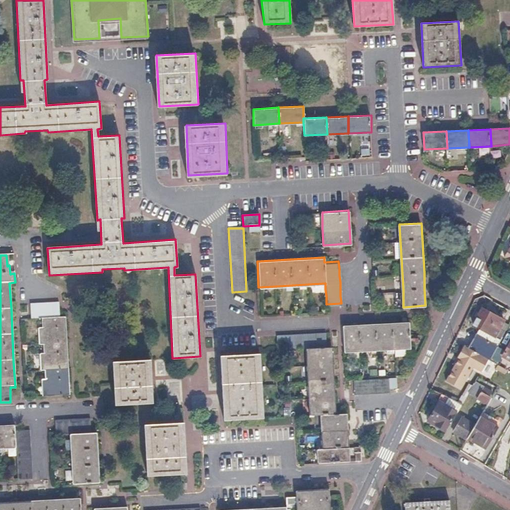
[(37,317),(38,344),(40,370),(42,396),(70,395),(68,368),(67,342),(65,315),(58,316),(57,304),(57,302),(50,302),(43,303),(36,303),(30,303),(30,305),(31,318),(37,317)]
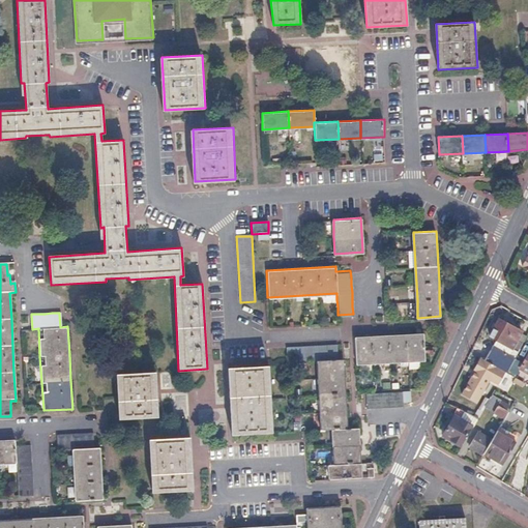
[(490,334),(497,339),(519,351),(527,336),(527,333),(523,331),(523,330),(500,318),(490,334)]
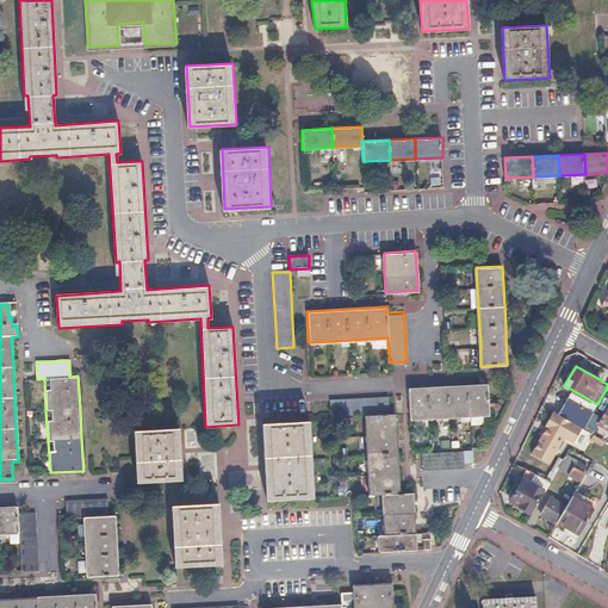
[(428,386),(409,388),(411,419),(430,417),(450,416),(470,415),(490,414),(489,399),(488,384),(469,385),(448,385),(428,386)]
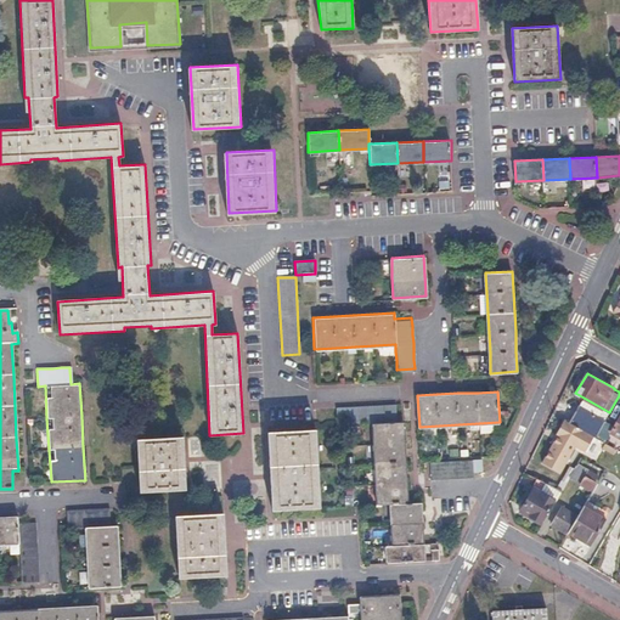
[(584,398),(580,404),(606,418),(609,412),(584,398)]
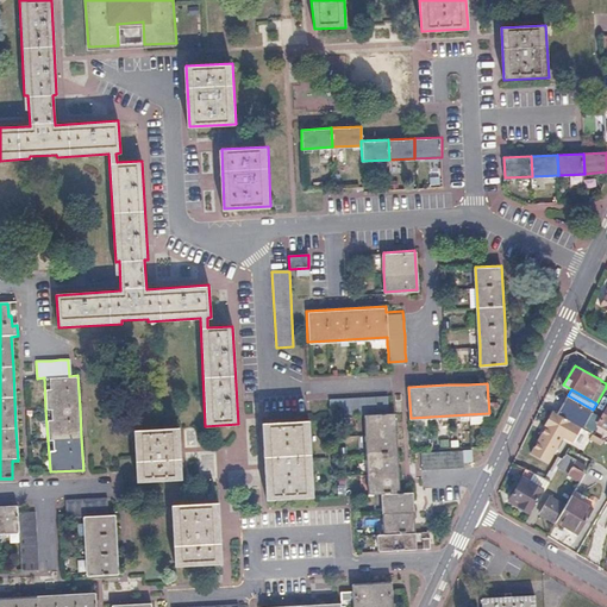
[(369,493),(382,492),(383,512),(385,533),(386,550),(414,549),(413,538),(411,538),(410,532),(415,531),(414,511),(413,490),(399,492),(398,470),(398,451),(396,431),(395,412),(387,412),(386,394),(377,394),(369,395),(362,395),(354,396),(345,396),(337,396),(330,398),(330,410),(330,412),(331,415),(335,415),(338,414),(346,414),(355,414),(363,413),(365,413),(365,433),(367,452),(368,473),(369,493)]
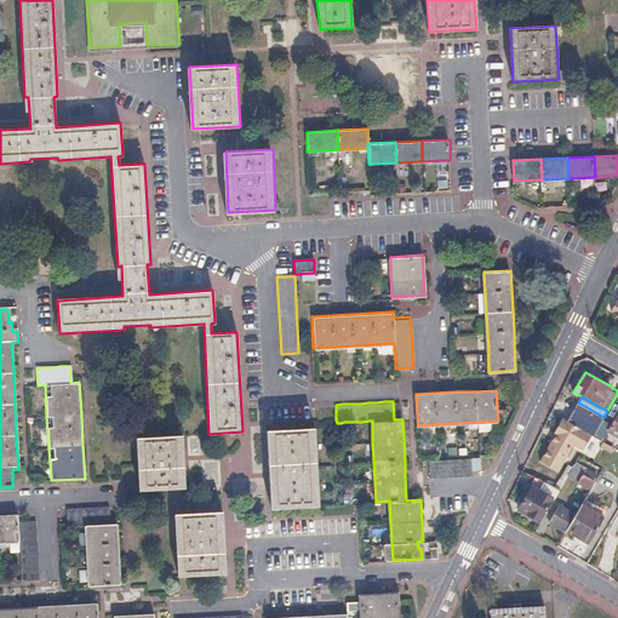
[(578,402),(568,419),(593,434),(594,434),(602,418),(604,417),(578,402)]
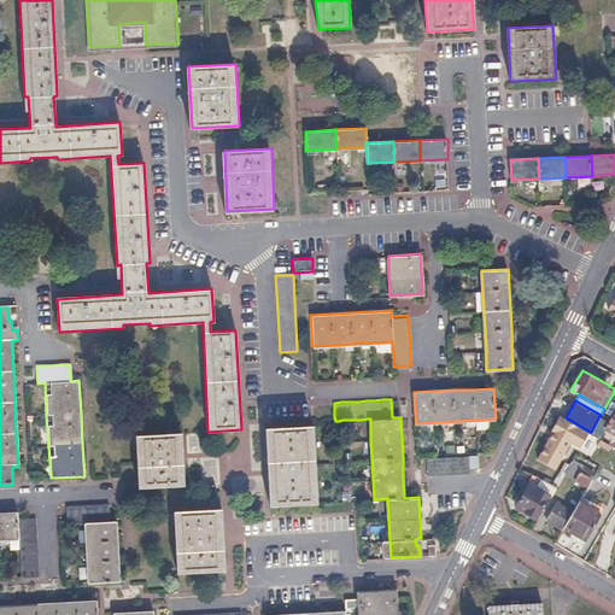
[(610,422),(599,416),(591,432),(601,438),(607,428),(614,433),(614,410),(613,409),(609,417),(611,419),(610,422)]
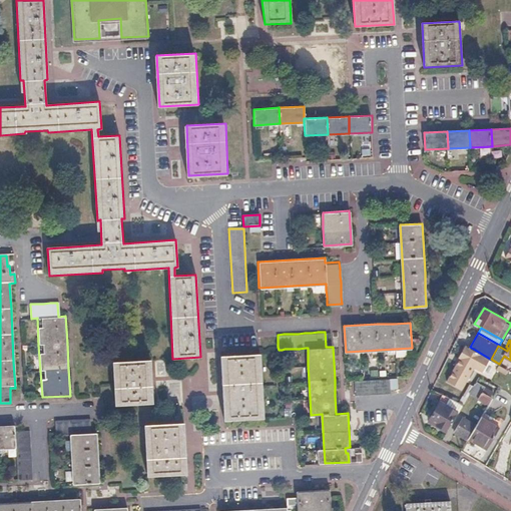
[(466,345),(459,357),(460,358),(447,381),(462,389),(475,366),(483,371),(490,359),(470,347),(466,345)]
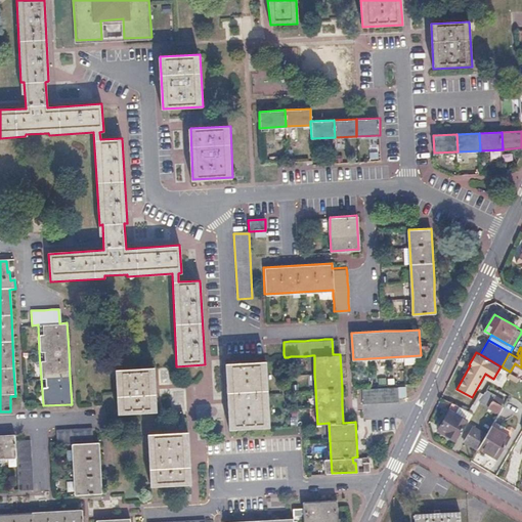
[(268,359),(225,361),(229,428),(247,427),(271,426),(268,359)]
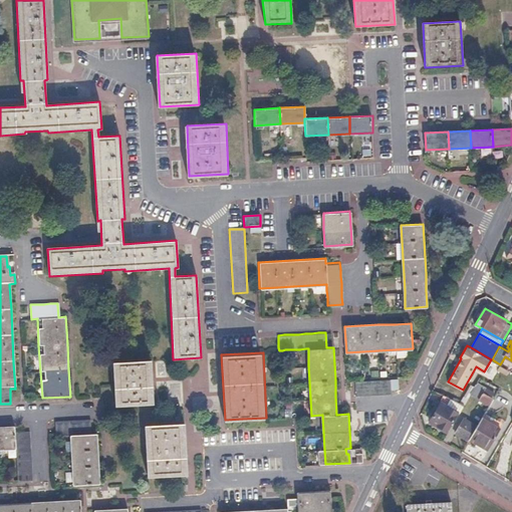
[(152,361),(114,363),(116,407),(154,405),(153,378),(152,361)]
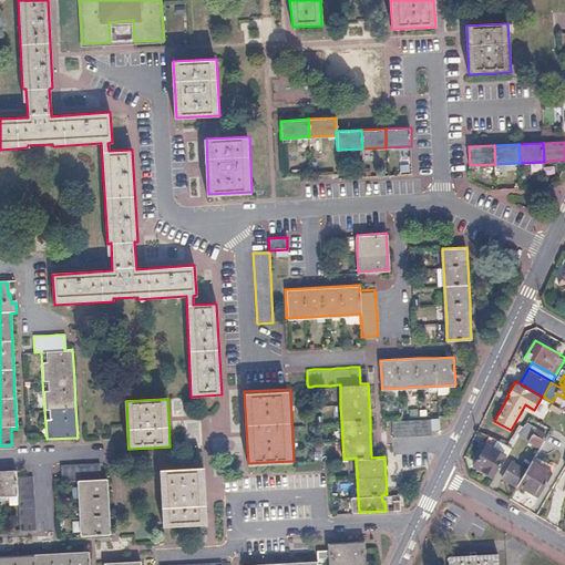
[(399,420),(392,420),(393,435),(400,435),(408,435),(415,434),(422,434),(430,434),(429,418),(422,419),(414,419),(407,419),(399,420)]
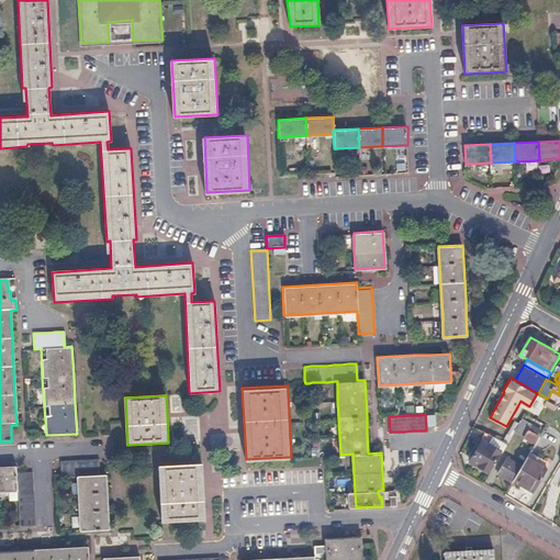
[(541,429),(523,420),(516,432),(534,441),(541,429)]
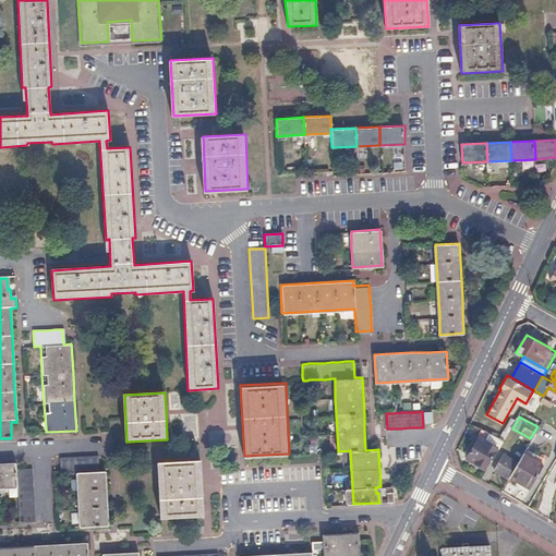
[(506,438),(484,428),(468,457),(485,468),(498,447),(499,448),(506,438)]
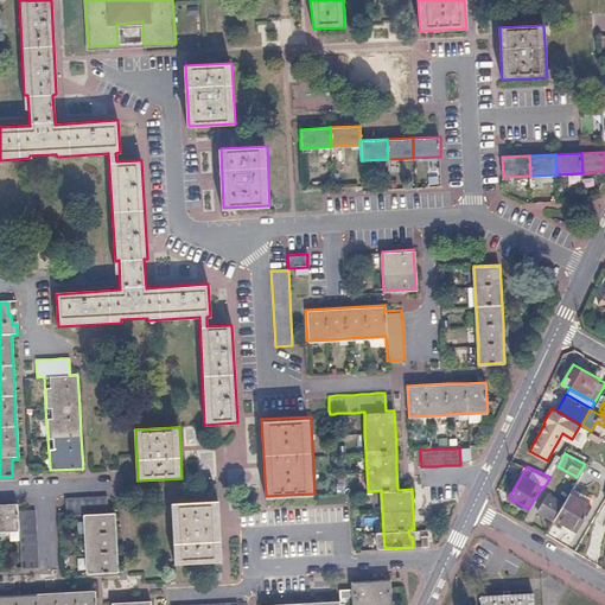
[(574,486),(565,503),(555,518),(577,532),(596,500),(574,486)]
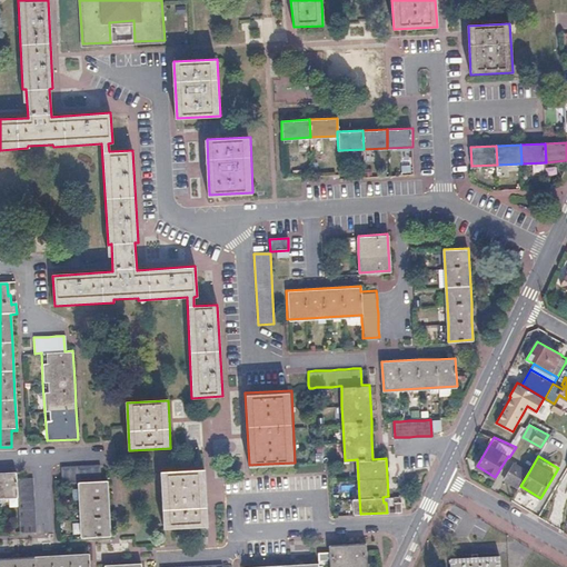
[(77,480),(78,480),(79,499),(80,518),(81,536),(109,535),(109,517),(108,498),(107,479),(100,479),(99,463),(91,463),(83,464),(77,464),(69,464),(61,465),(62,481),(70,480),(77,480)]
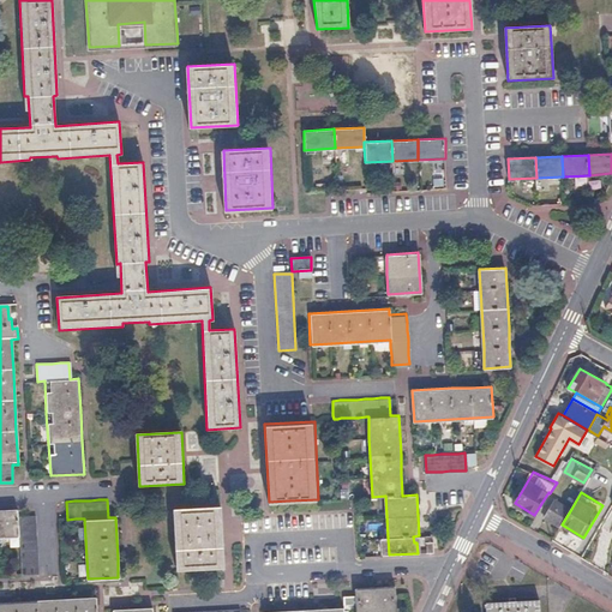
[(571,509),(557,499),(546,517),(562,526),(562,525),(571,509)]
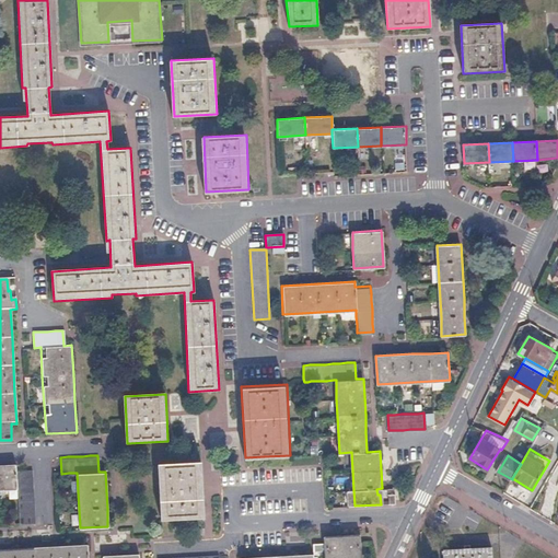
[(202,462),(159,464),(162,520),(205,518),(204,485),(202,462)]
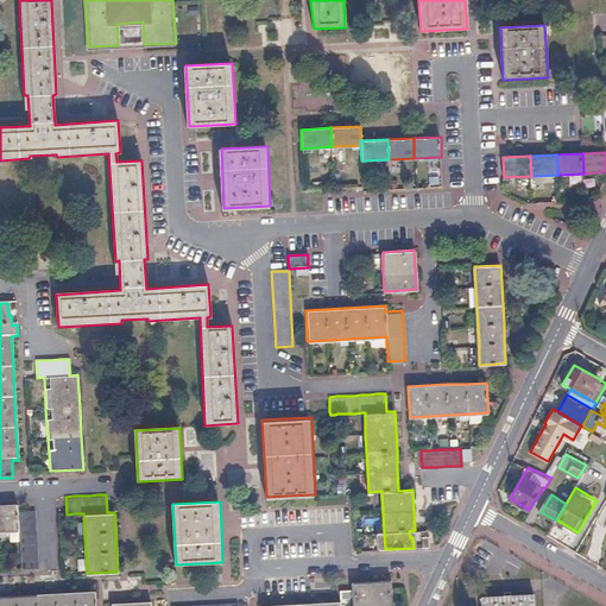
[(0,531),(19,530),(19,535),(19,542),(20,550),(20,559),(21,566),(21,567),(38,567),(38,557),(38,549),(37,542),(37,534),(37,526),(36,518),(36,510),(18,510),(18,504),(0,504),(0,531)]
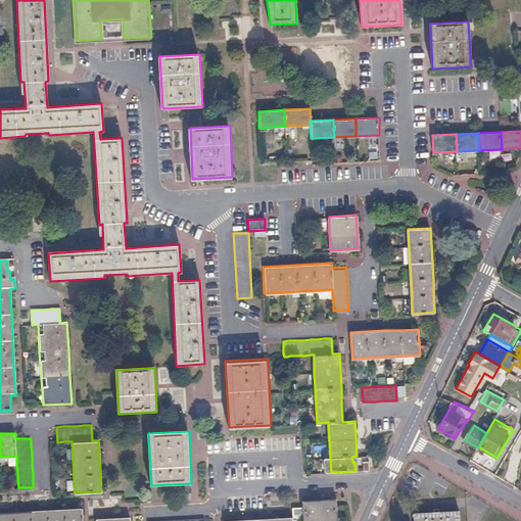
[(302,506),(292,507),(292,514),(302,513),(302,520),(336,520),(336,507),(335,498),(320,499),(302,500),(302,506)]
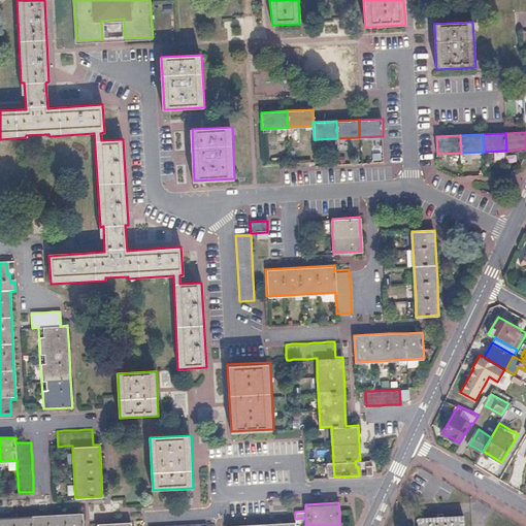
[(15,516),(0,517),(0,525),(85,525),(84,512),(67,513),(50,514),(33,515),(20,516),(15,516)]
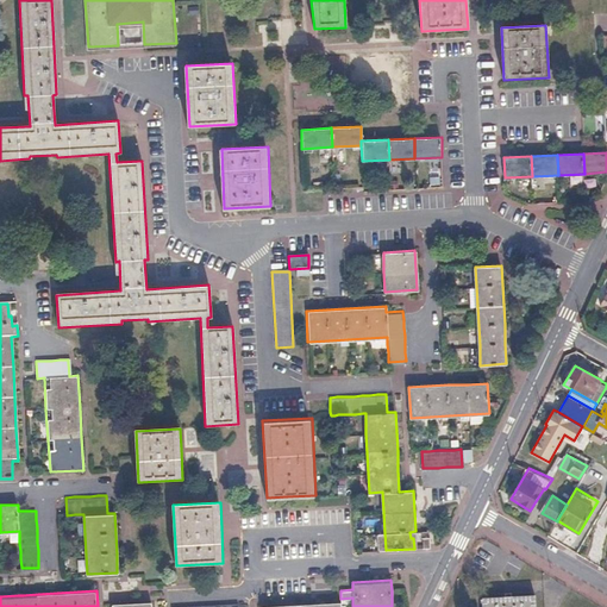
[(482,604),(485,604),(485,606),(537,606),(537,595),(482,598),(482,604)]
